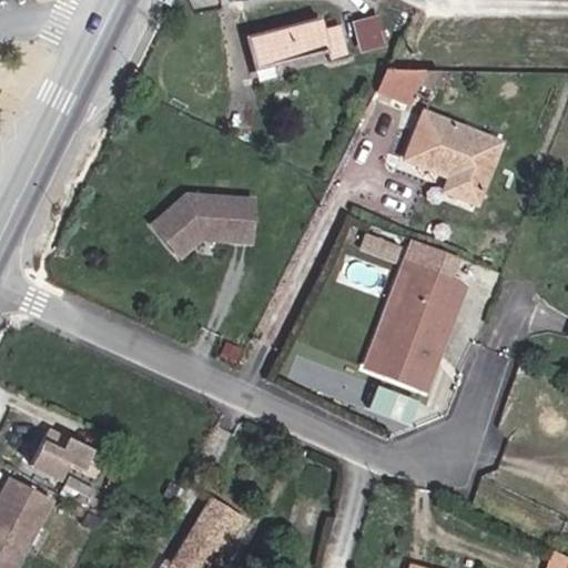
[(323,17),(244,32),(252,72),(320,57),(323,71),(348,66),(341,24),(325,29),(323,17)]
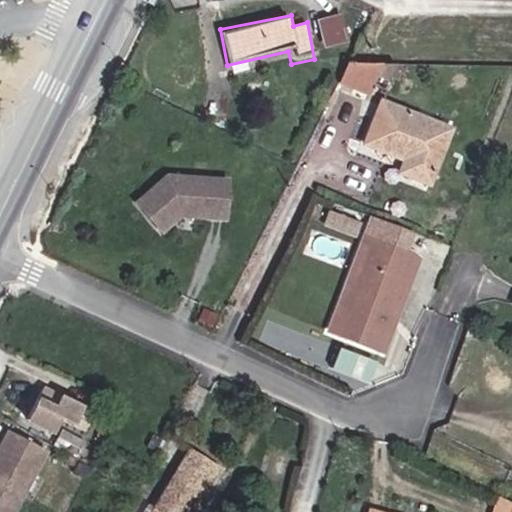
[(330,57),(347,56),(345,38),(327,39),(330,57)]
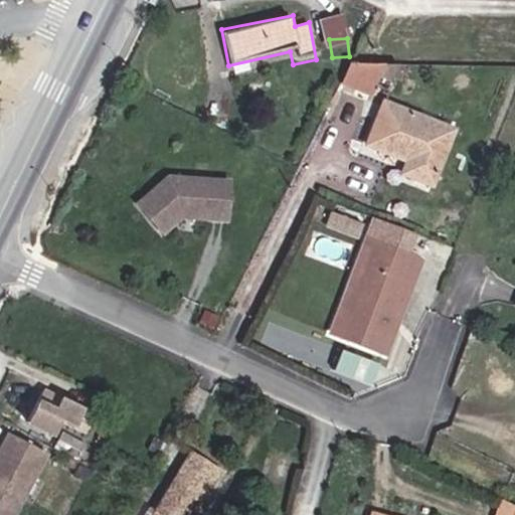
[(349,56),(337,81),(378,95),(393,56),(350,54),(349,56)]
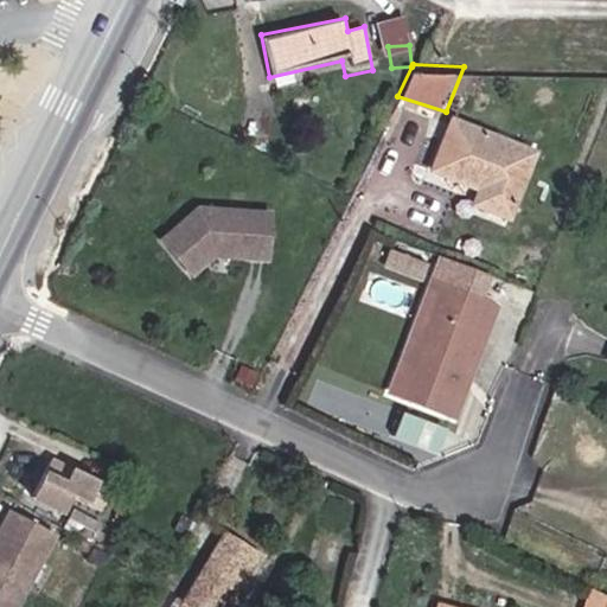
[(537,144),(446,112),(425,164),(470,181),(465,195),(511,211),(537,144)]
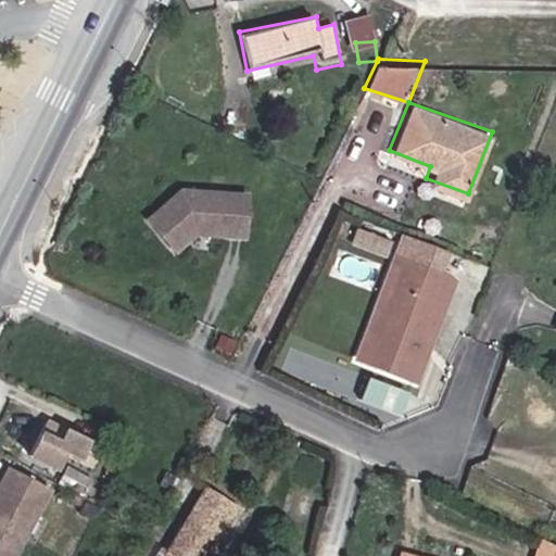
[(248,241),(252,190),(162,184),(159,228),(169,228),(169,236),(248,241)]
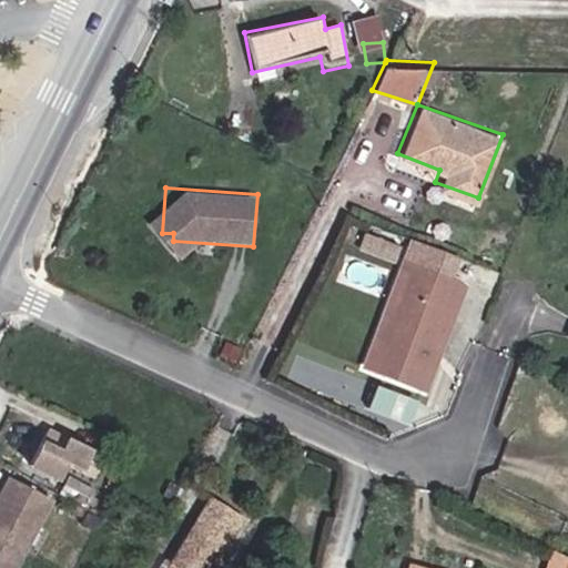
[(457,272),(465,249),(411,230),(403,252),(457,272)]
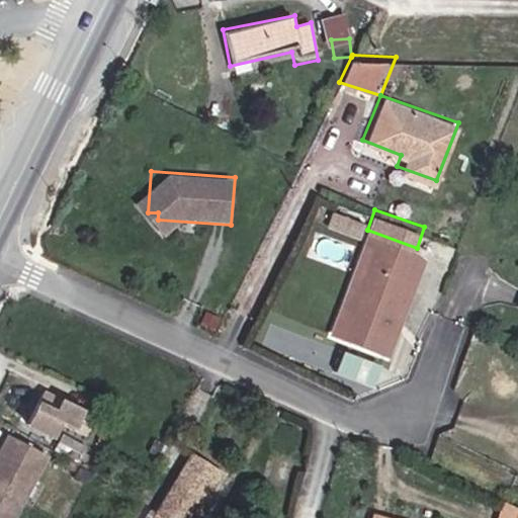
[(359,237),(364,223),(334,212),(329,227),(359,237)]
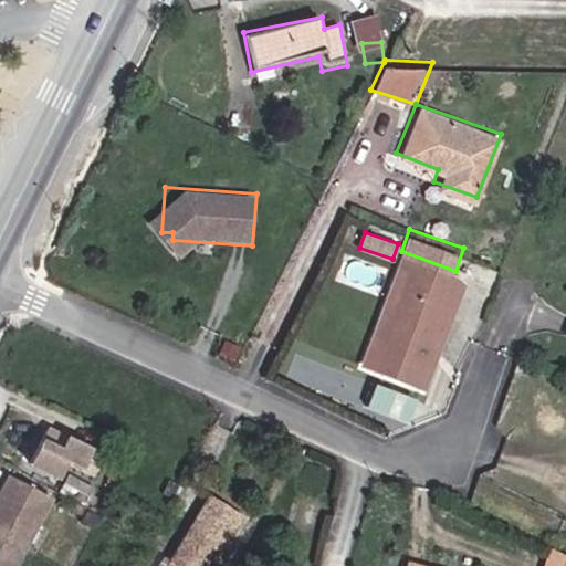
[(394,315),(374,364),(415,378),(456,271),(401,251),(379,310),(394,315)]
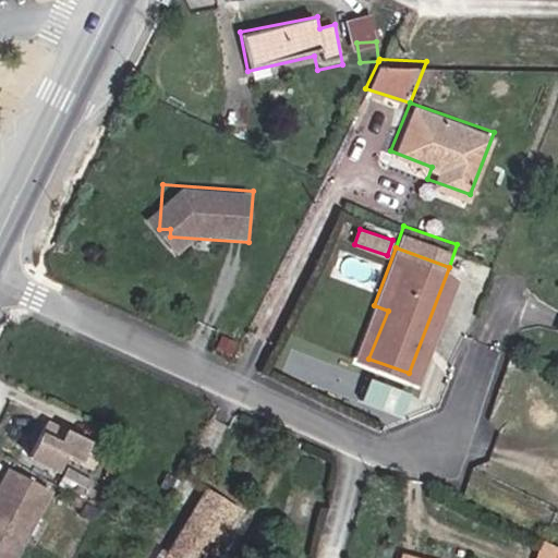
[(355,353),(368,359),(388,311),(374,305),(355,353)]
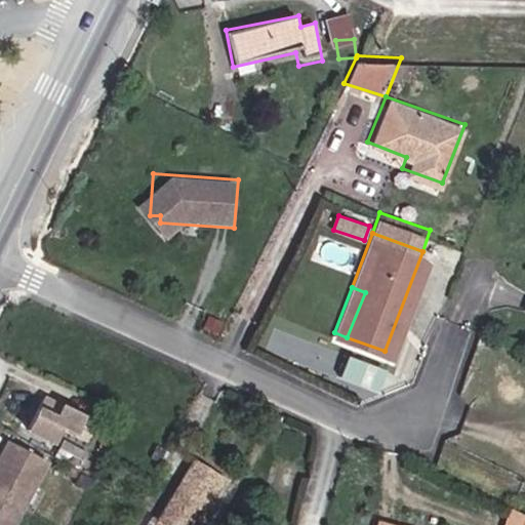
[(380,390),(388,370),(352,357),(345,376),(380,390)]
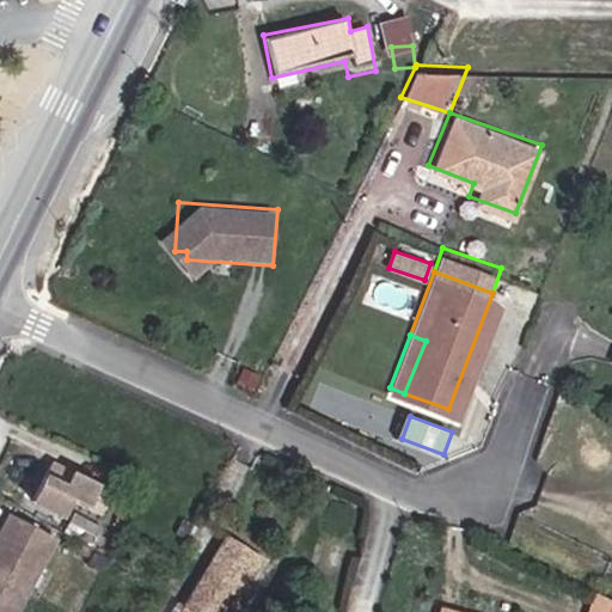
[(106,487),(46,454),(25,493),(54,507),(63,493),(93,509),(106,487)]
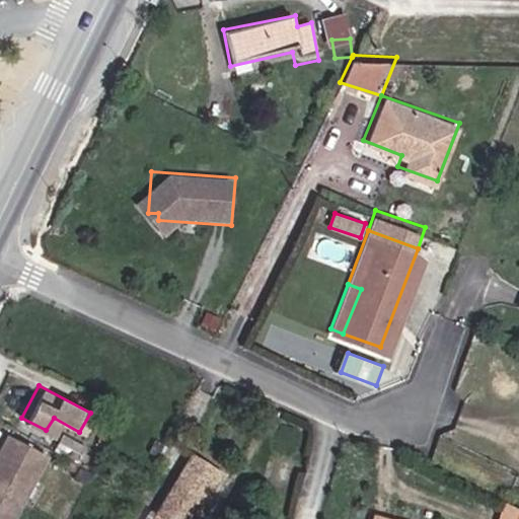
[(0,446),(0,518),(16,518),(50,454),(7,433),(0,446)]
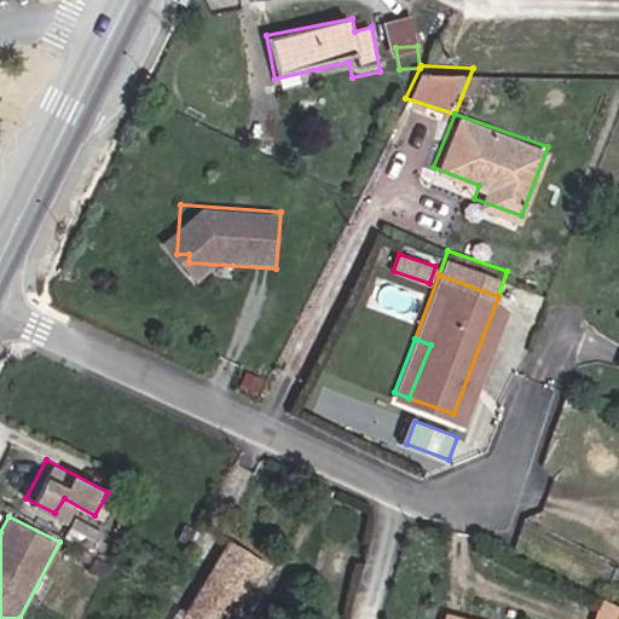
[(586,589),(603,555),(530,518),(513,550),(586,589)]
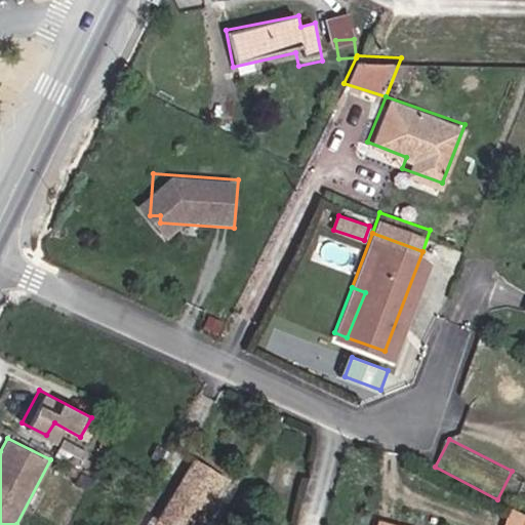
[(197,445),(144,524),(179,524),(197,501),(202,505),(229,462),(197,445)]
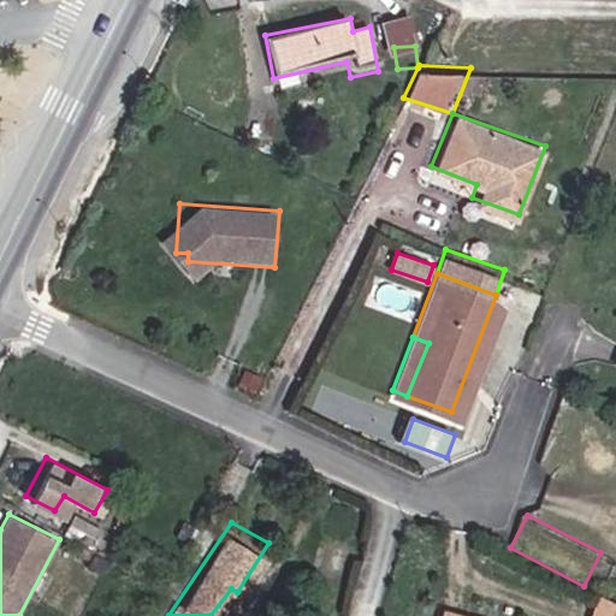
[(615,615),(615,606),(600,602),(596,615),(615,615)]
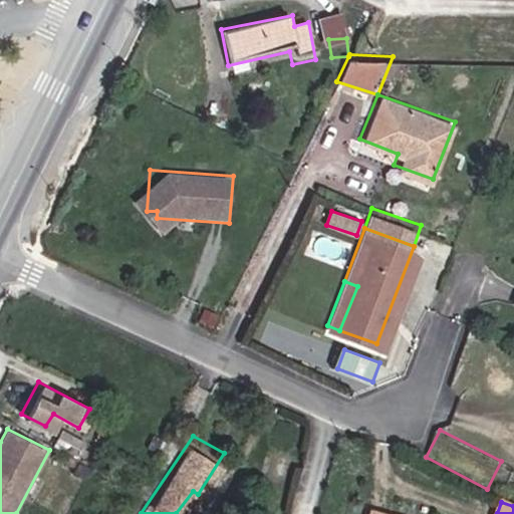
[(418,513),(419,513),(378,503),(375,513),(418,513)]
